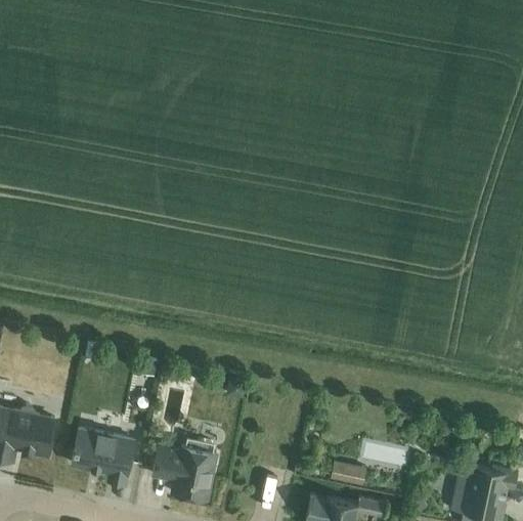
[(169,363),(167,376),(178,379),(181,365),(169,363)]
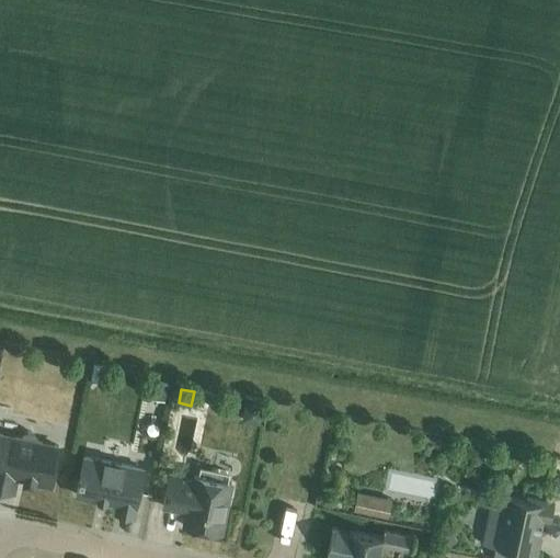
[(20,441),(0,436),(0,490),(14,493),(16,478),(25,479),(24,485),(35,487),(35,485),(52,488),(59,450),(38,445),(37,440),(33,435),(27,434),(23,436),(20,441)]
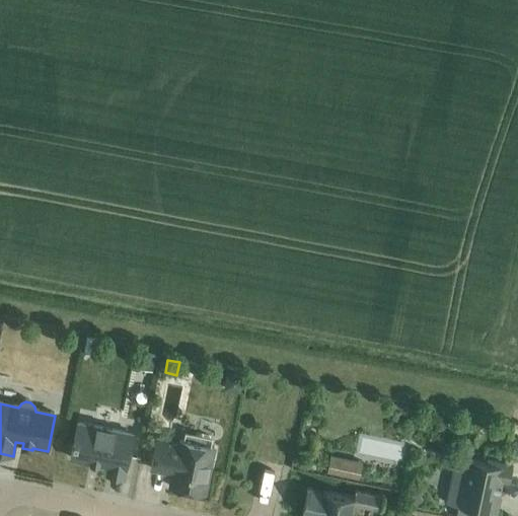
[(134,436),(78,425),(71,460),(109,468),(107,476),(125,480),(134,436)]
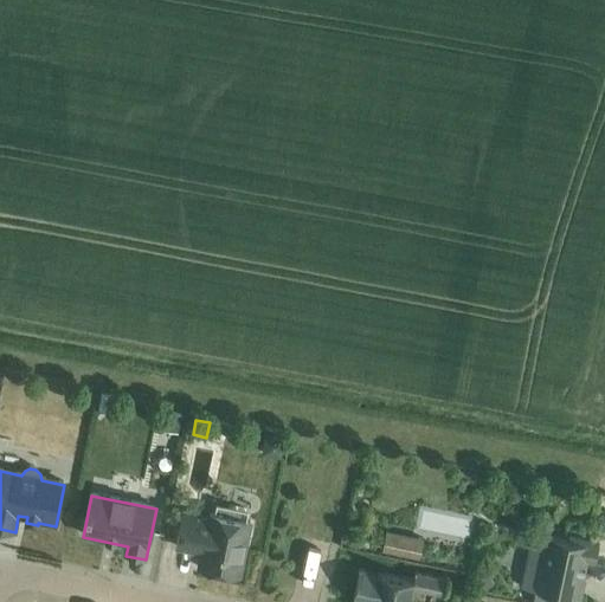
[(199,570),(239,578),(250,524),(246,523),(248,512),(217,506),(216,517),(211,516),(208,523),(200,522),(201,517),(184,513),(177,549),(203,555),(199,570)]
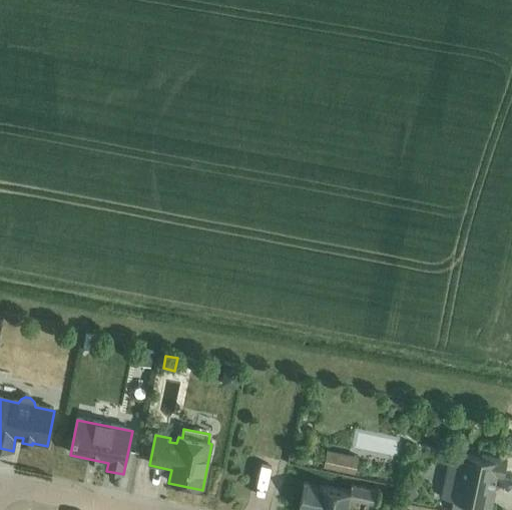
[(349,429),(345,445),(389,456),(393,439),(349,429)]
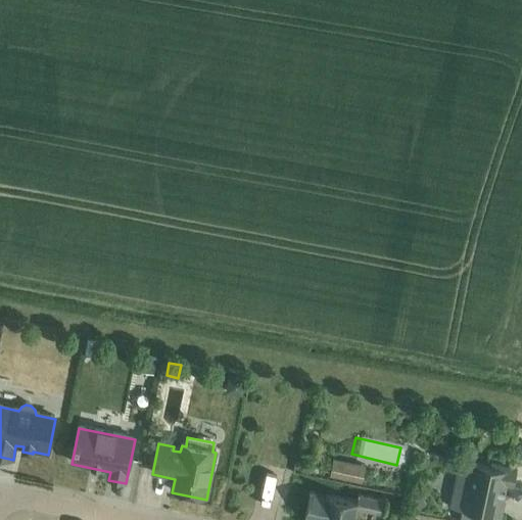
[(364,476),(366,468),(334,462),(332,470),(330,477),(346,481),(363,484),(364,476)]
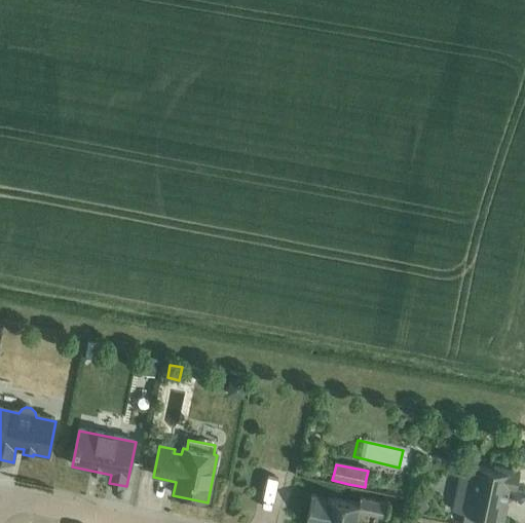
[(465,515),(463,522),(499,522),(501,522),(502,520),(505,518),(507,512),(504,509),(504,506),(507,506),(510,489),(517,491),(520,473),(494,468),(493,471),(476,467),(465,515)]
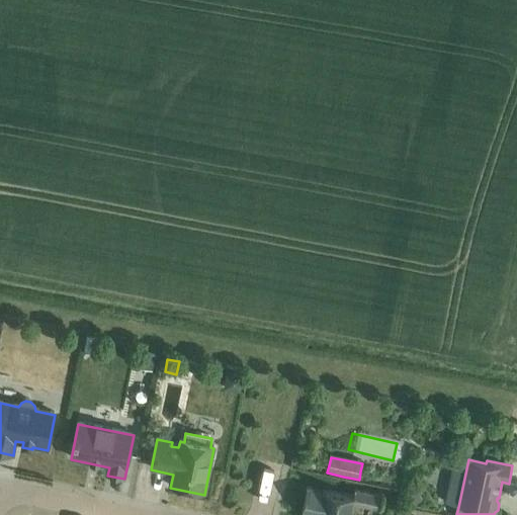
[(355,492),(354,498),(308,488),(302,514),(351,514),(354,505),(380,511),(383,498),(355,492)]
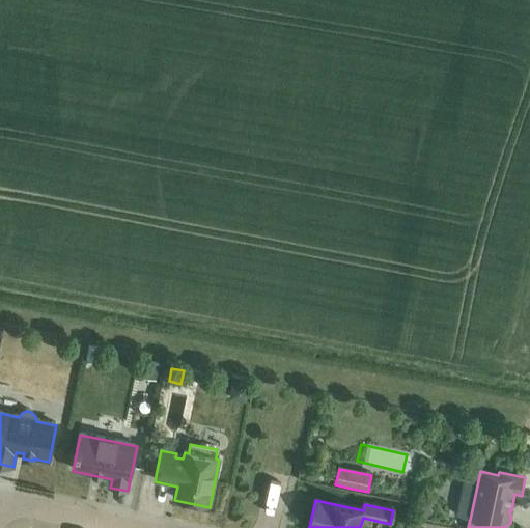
[(418,508),(426,521),(436,513),(427,502),(418,508)]
